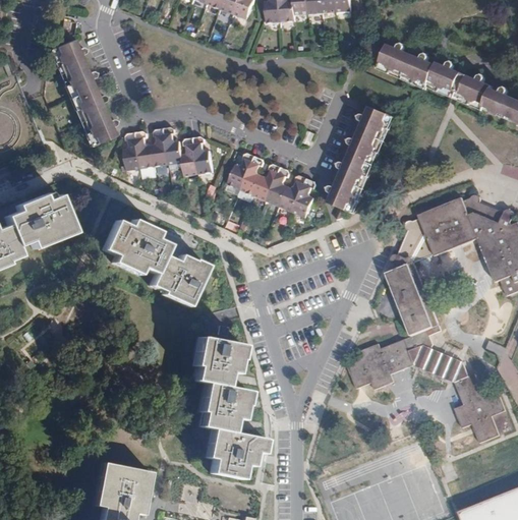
[(207,0),(205,4),(219,9),(222,0),(207,0)]
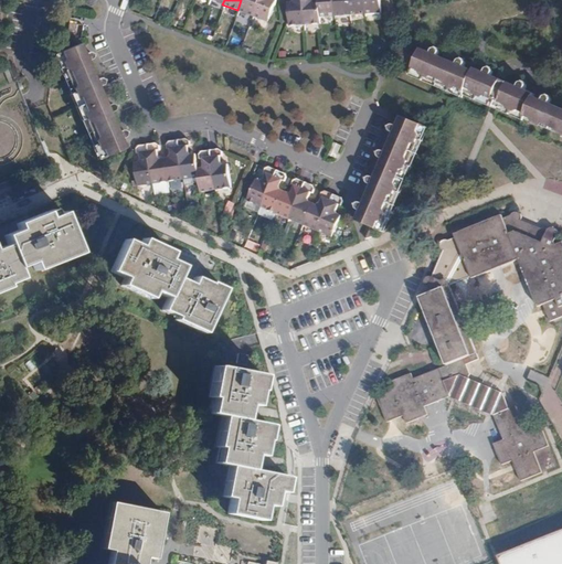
[(241,0),(237,10),(251,16),(257,0),(241,0)]
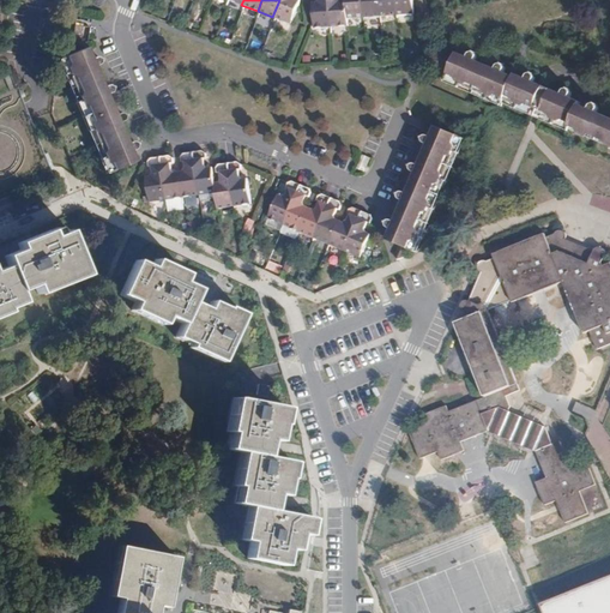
[(279,0),(272,17),(288,23),(296,0),(279,0)]
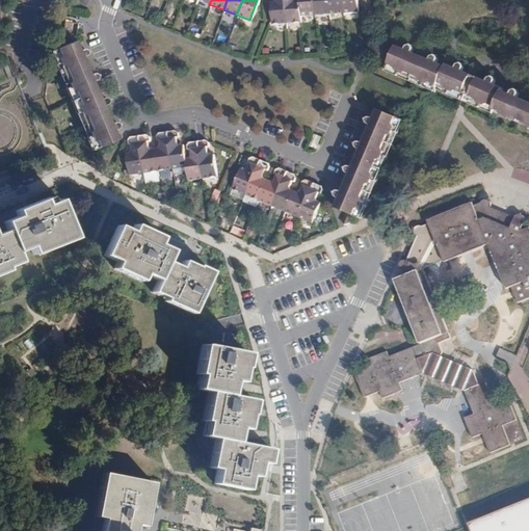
[(270,24),(285,22),(283,0),(272,0),(271,1),(268,2),(269,20),(270,24)]
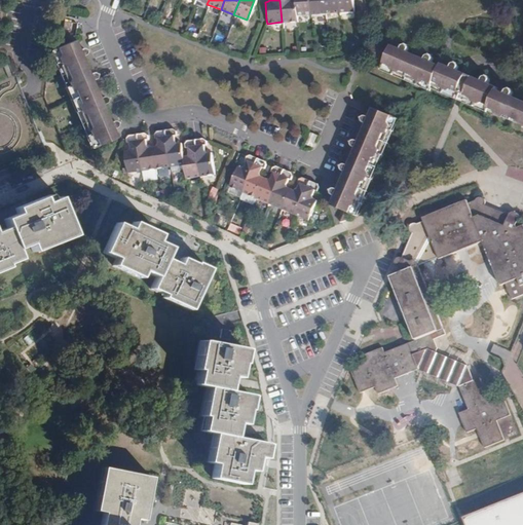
[(279,0),(282,22),(295,22),(295,15),(294,0),(290,0),(279,0)]
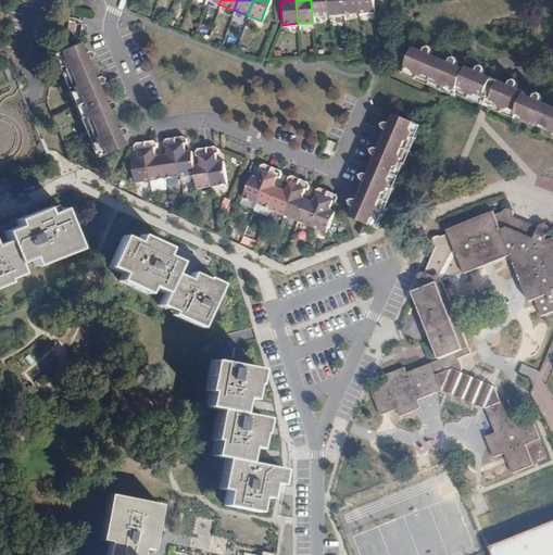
[(312,16),(327,15),(325,0),(311,0),(312,16)]
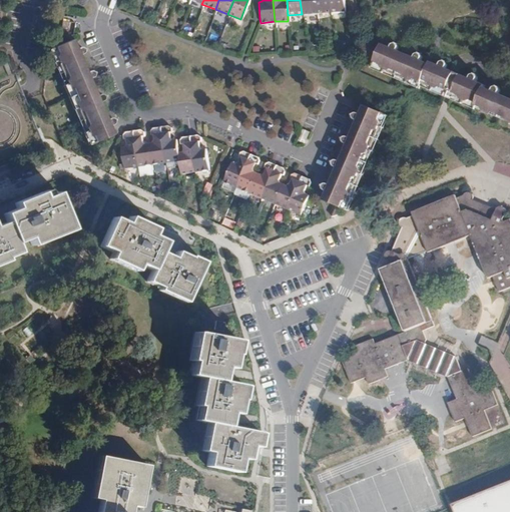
[(300,0),(302,14),(316,13),(314,0),(300,0)]
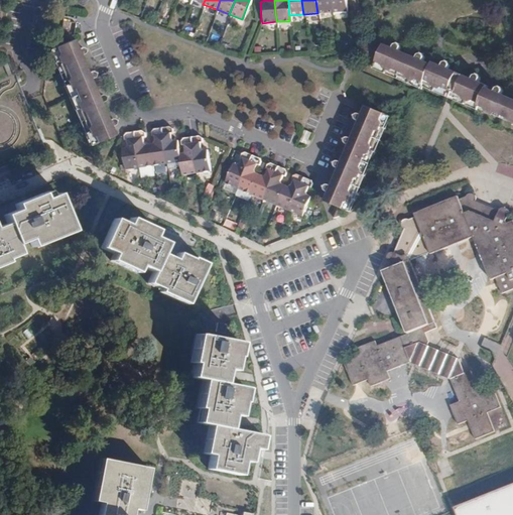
[(315,0),(317,13),(332,12),(330,0),(315,0)]
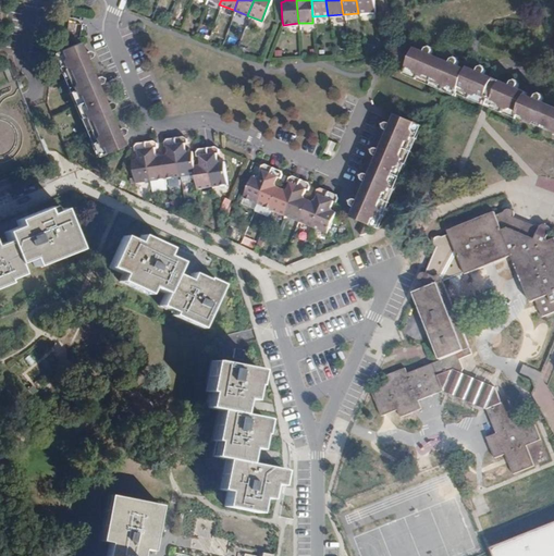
[(356,0),(358,13),(373,12),(372,0),(356,0)]
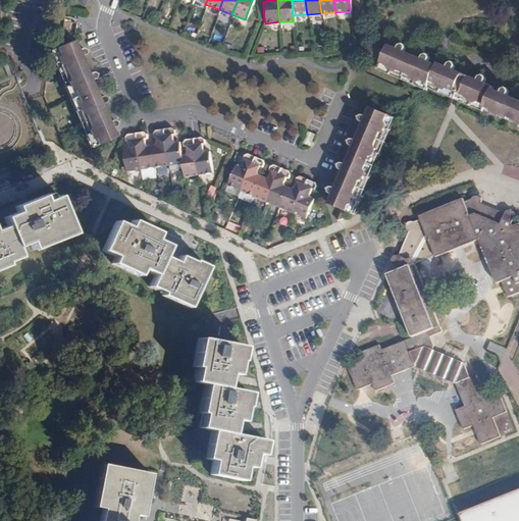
[(63,71),(81,64),(76,55),(79,54),(80,53),(81,52),(81,50),(82,50),(82,49),(81,49),(80,49),(79,48),(76,47),(73,49),(69,40),(52,47),(55,54),(53,57),(56,64),(60,64),(63,71)]
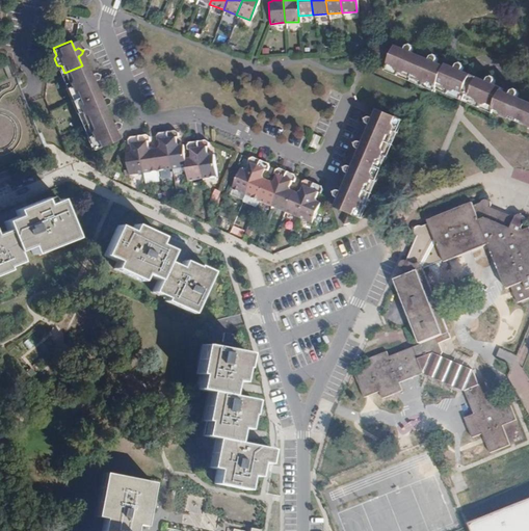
[(411,74),(418,56),(410,52),(411,50),(411,49),(411,48),(410,47),(410,46),(410,45),(408,45),(407,44),(407,45),(406,45),(405,45),(404,46),(403,48),(403,49),(394,46),(389,57),(386,63),(393,67),(394,70),(401,73),(404,71),(411,74)]
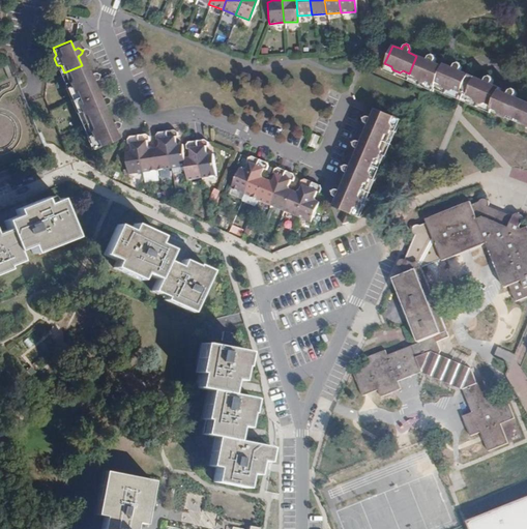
[(426,59),(416,56),(409,74),(416,77),(417,80),(423,83),(427,81),(434,84),(435,82),(441,66),(432,62),(433,59),(433,56),(432,56),(432,54),(431,54),(430,55),(429,55),(428,56),(427,57),(426,59)]
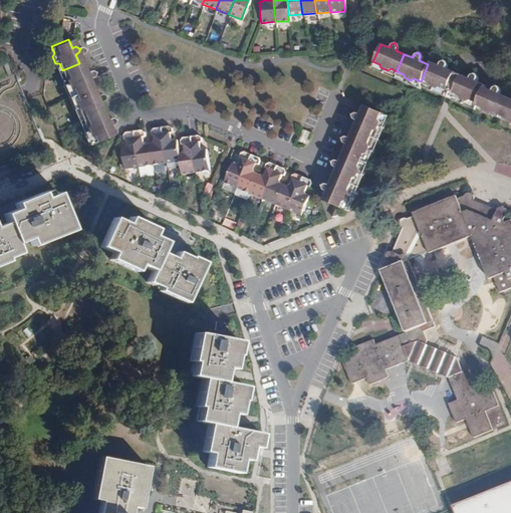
[(429,62),(428,64),(422,79),(429,82),(430,85),(436,88),(439,86),(445,89),(453,71),(444,68),(445,65),(445,64),(445,63),(445,62),(444,61),(444,60),(443,60),(443,61),(442,61),(441,61),(440,62),(439,63),(438,65),(429,62)]
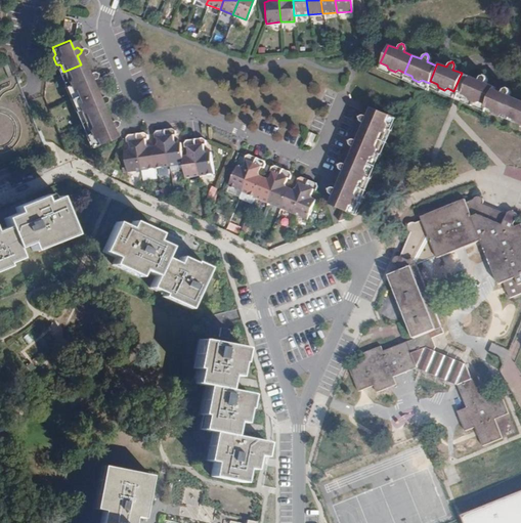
[(92,73),(92,72),(90,73),(90,72),(89,72),(88,72),(87,72),(84,73),(81,64),(63,72),(66,78),(63,81),(67,88),(71,89),(74,96),(91,88),(88,79),(90,78),(90,77),(91,77),(91,76),(92,74),(93,74),(92,73)]
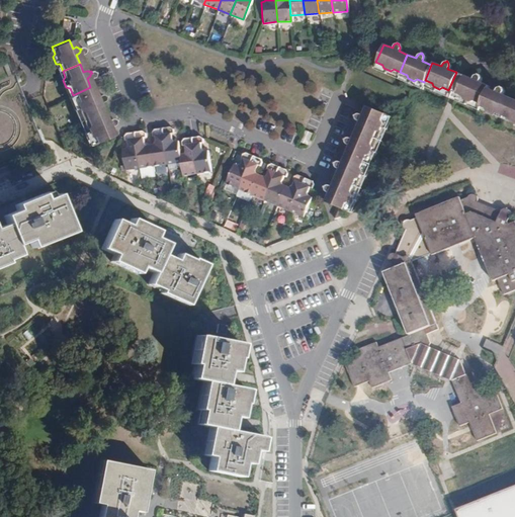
[(479,103),(486,88),(487,86),(478,82),(480,80),(480,79),(480,78),(479,77),(478,75),(479,75),(478,74),(477,74),(477,75),(475,75),(474,75),(473,77),(471,79),(462,75),(455,93),(462,96),(462,99),(469,101),(473,100),(479,103)]
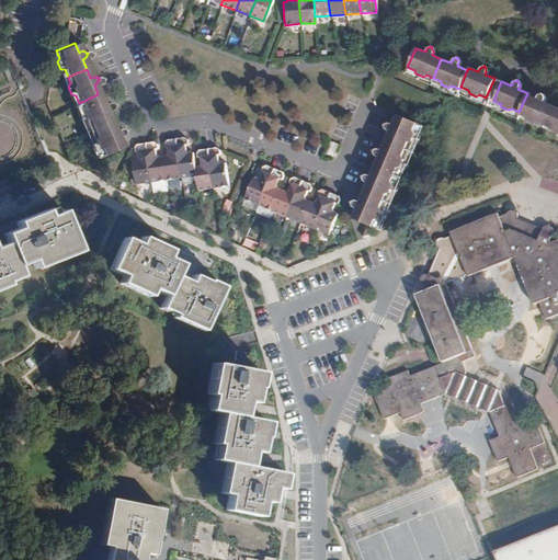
[(536,100),(526,95),(519,112),(519,114),(525,117),(527,122),(535,125),(538,123),(545,126),(553,106),(543,103),(545,100),(545,99),(544,98),(544,96),(543,95),(543,94),(542,93),(542,94),(541,95),(539,95),(538,95),(537,96),(537,98),(536,100)]
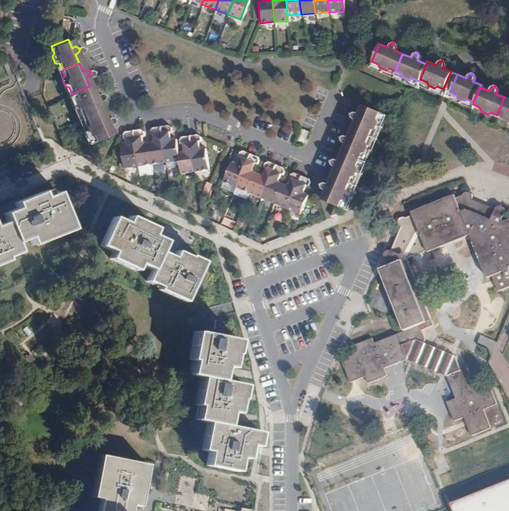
[(79,111),(82,117),(99,110),(95,101),(97,99),(98,99),(98,98),(99,97),(99,96),(100,96),(100,95),(99,94),(98,94),(94,93),(92,94),(89,86),(72,94),(74,100),(72,103),(75,109),(79,111)]
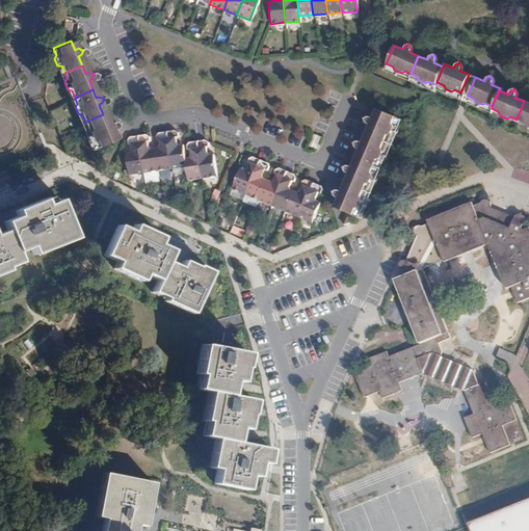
[(528,103),(524,101),(517,120),(523,122),(524,125),(528,127),(528,103)]
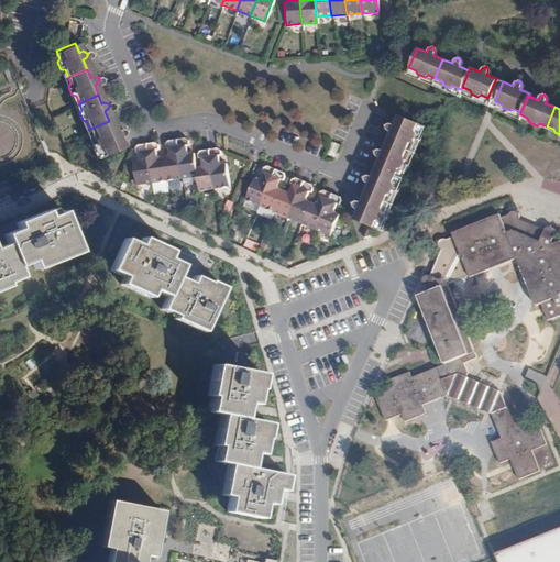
[(391,132),(386,141),(406,150),(408,142),(413,141),(416,134),(414,131),(417,123),(397,116),(393,124),(391,123),(390,123),(388,123),(387,124),(386,125),(385,124),(385,125),(386,127),(386,128),(386,130),(387,131),(391,132)]
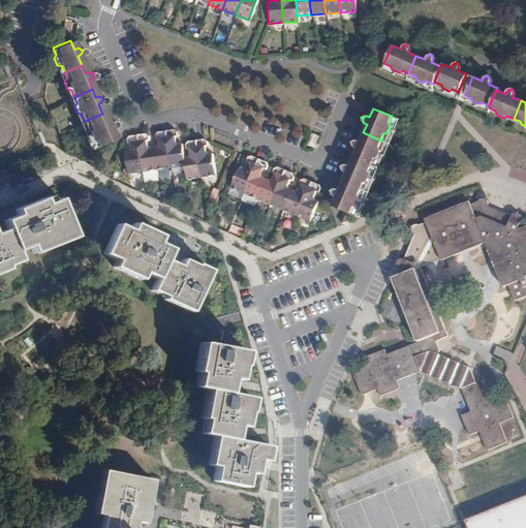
[(94,146),(112,137),(109,128),(111,127),(112,127),(112,126),(113,125),(113,123),(114,123),(114,122),(113,121),(112,122),(111,121),(107,121),(105,122),(102,114),(85,121),(87,127),(86,130),(88,137),(92,138),(94,146)]
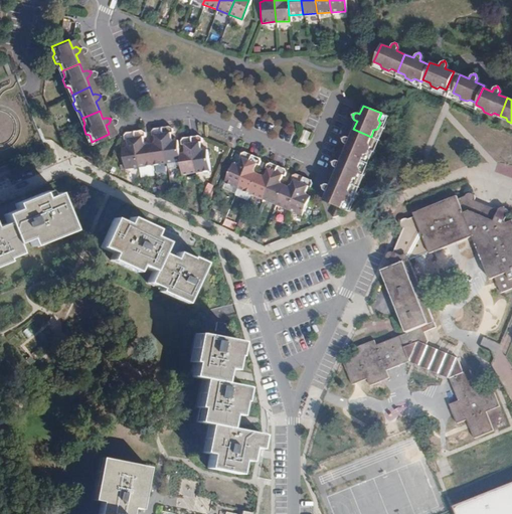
[(159,127),(165,163),(178,161),(177,153),(175,139),(171,140),(169,138),(168,132),(171,132),(170,127),(167,125),(164,126),(159,127)]
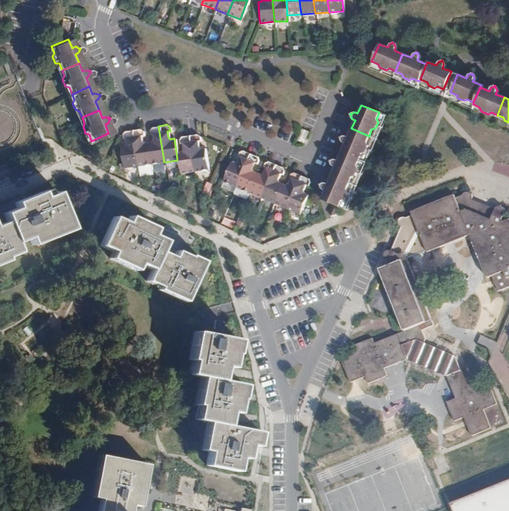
[(147,143),(150,164),(164,162),(158,126),(155,126),(151,127),(148,130),(149,133),(152,133),(153,140),(151,142),(147,142),(147,143)]
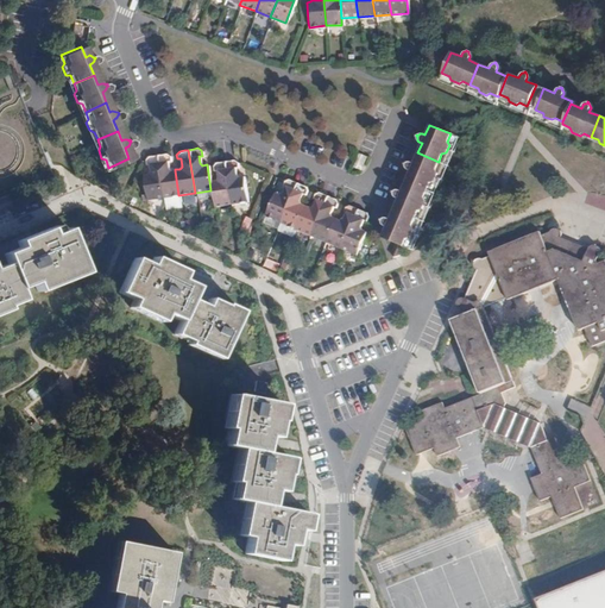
[(156,155),(162,198),(178,195),(175,170),(170,170),(168,169),(166,161),(169,161),(169,155),(164,152),(159,154),(156,155)]
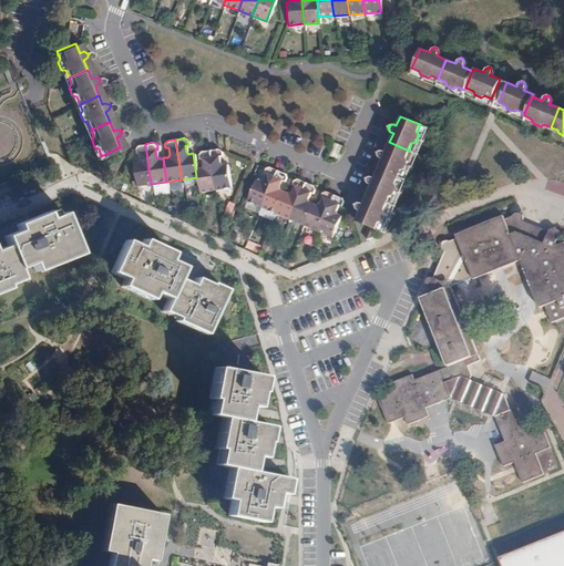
[(409,151),(389,142),(386,152),(382,151),(381,151),(379,151),(378,152),(377,151),(377,152),(377,153),(378,154),(378,155),(378,157),(382,158),(378,168),(398,176),(400,170),(404,168),(408,161),(406,157),(409,151)]
